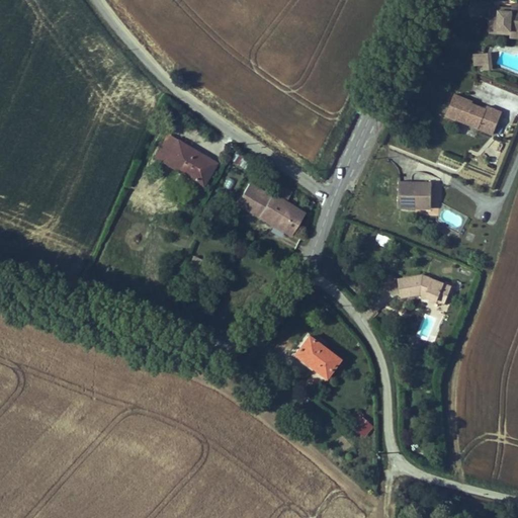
[(459,0),(459,11),(481,12),(480,24),(501,25),(501,28),(516,29),(517,15),(517,0),(501,0),(502,2),(502,5),(481,4),(482,1),(481,0),(459,0)]
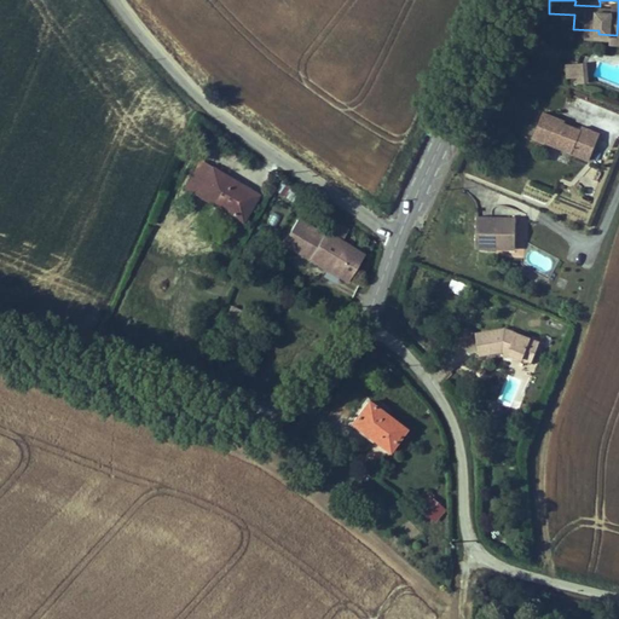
[(582,155),(589,137),(571,129),(573,125),(550,115),(551,113),(536,106),(526,132),(582,155)]
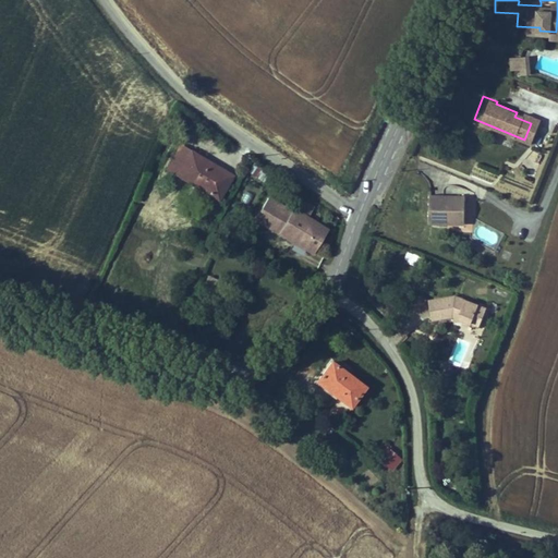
[(531,123),(534,116),(518,109),(517,112),(514,117),(531,123)]
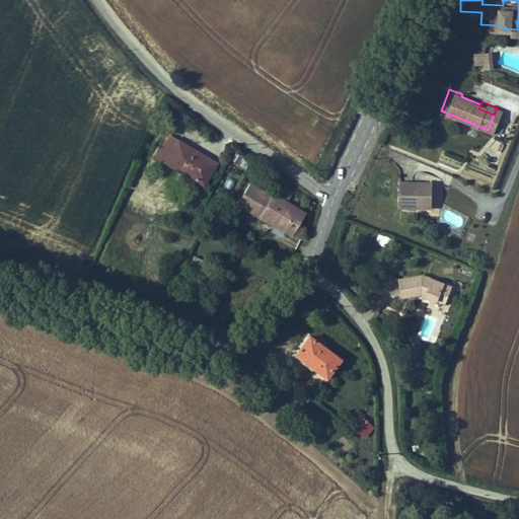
[(206,175),(218,153),(169,125),(156,146),(206,175)]
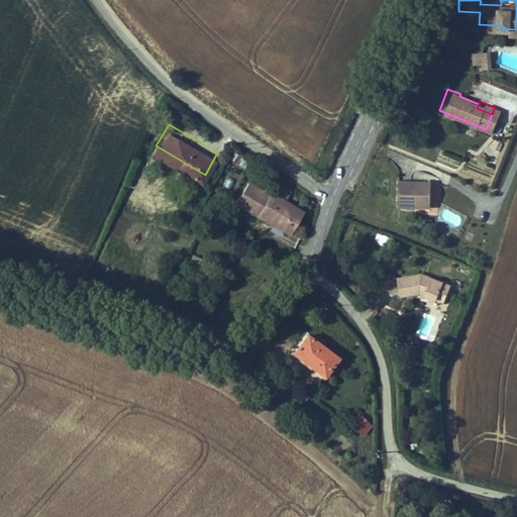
[(238,198),(259,210),(269,189),(248,177),(238,198)]
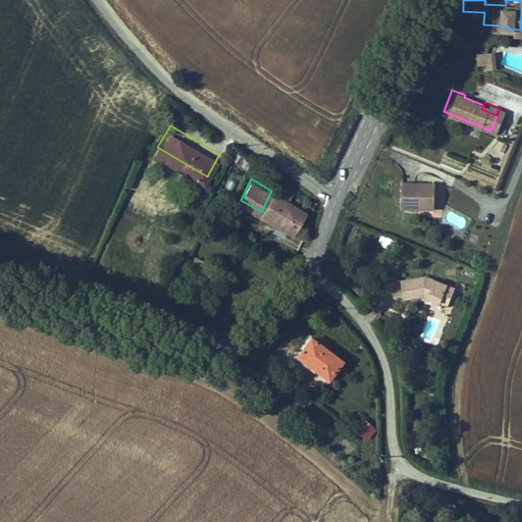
[(261,212),(292,230),(302,208),(283,197),(289,186),(277,179),(271,191),(261,212)]
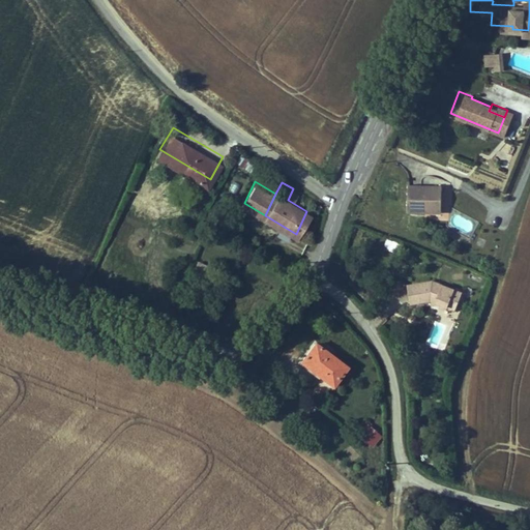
[(441,210),(442,184),(409,182),(407,209),(441,210)]
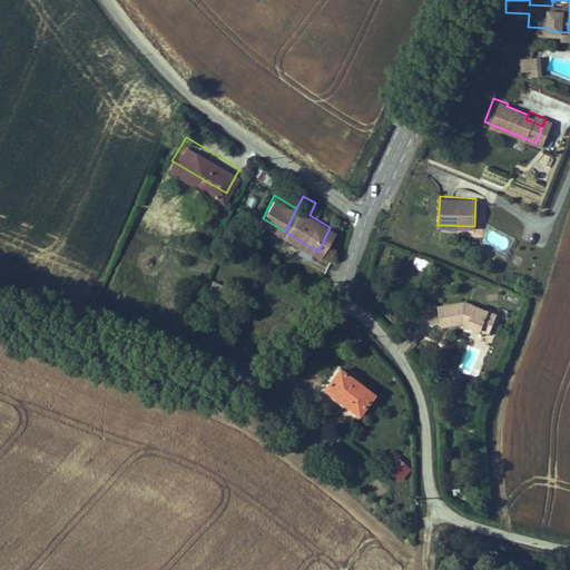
[(330,227),(318,252),(333,259),(341,234),(330,227)]
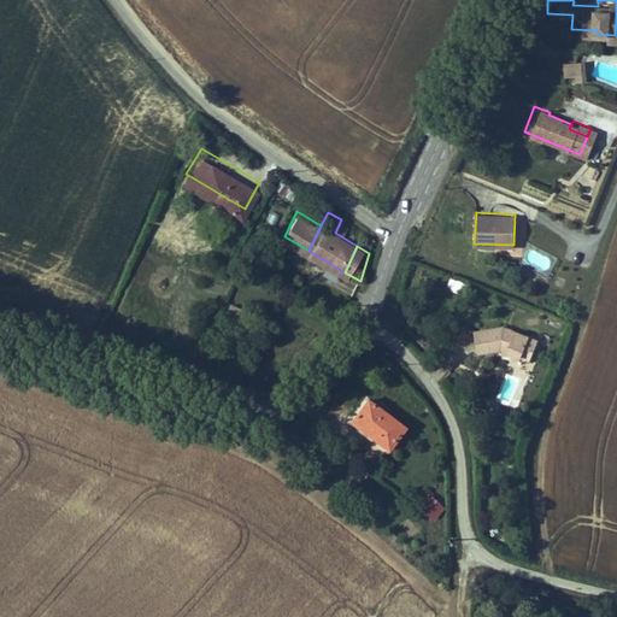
[(451,277),(448,286),(460,291),(463,282),(451,277)]
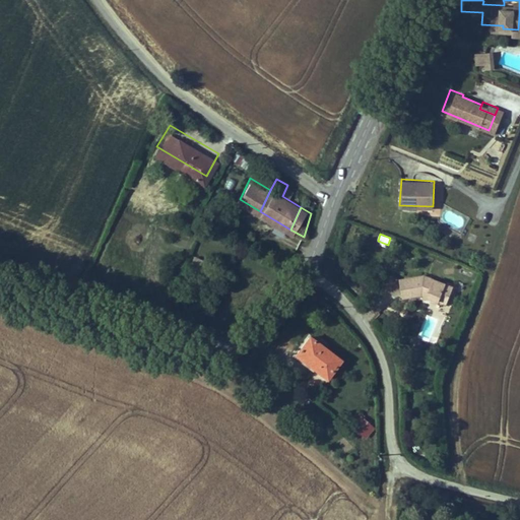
[(201,267),(203,258),(192,256),(191,265),(201,267)]
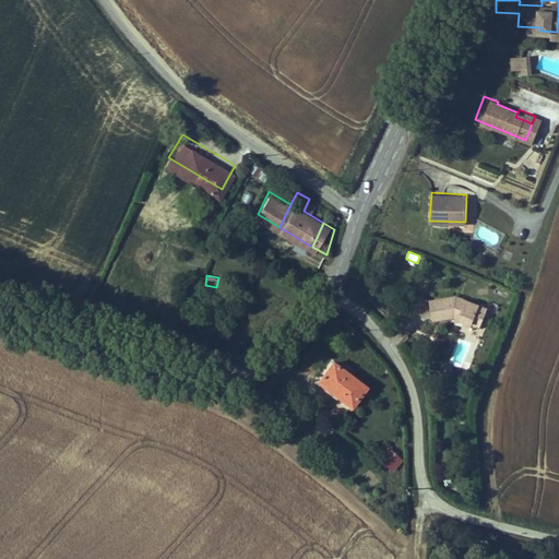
[(456,317),(472,323),(479,304),(480,302),(458,295),(429,298),(432,319),(454,317),(456,317)]
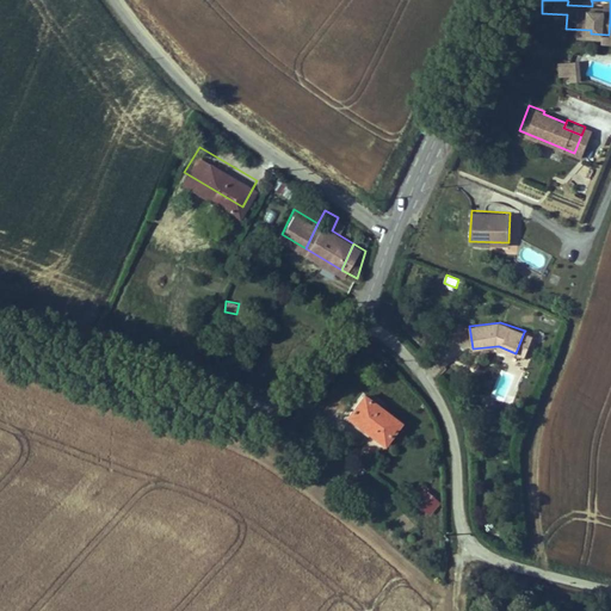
[(524,357),(532,335),(524,332),(516,353),(524,357)]
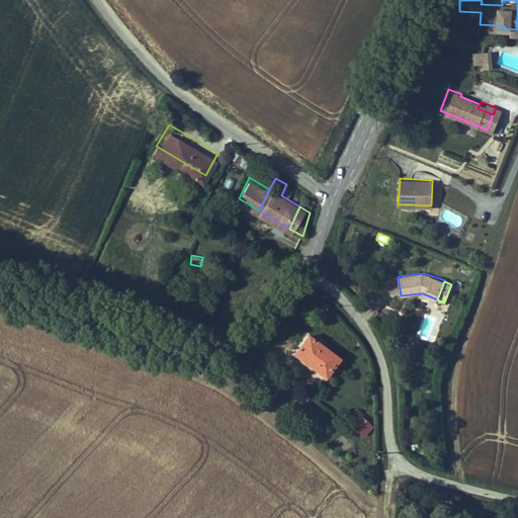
[(436,301),(437,299),(423,293),(422,295),(436,301)]
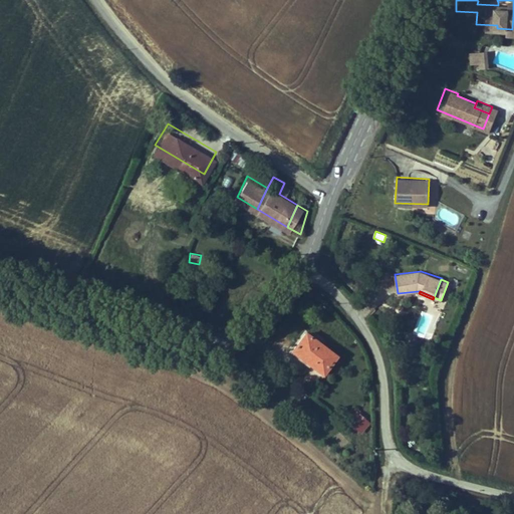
[(338,353),(305,328),(290,347),(323,373),(338,353)]
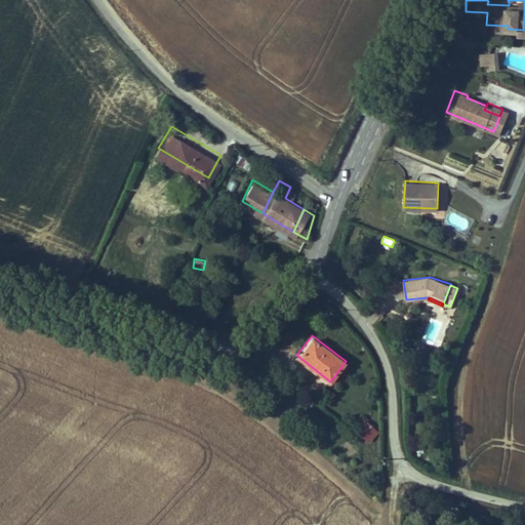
[(363,418),(354,430),(368,442),(377,431),(363,418)]
